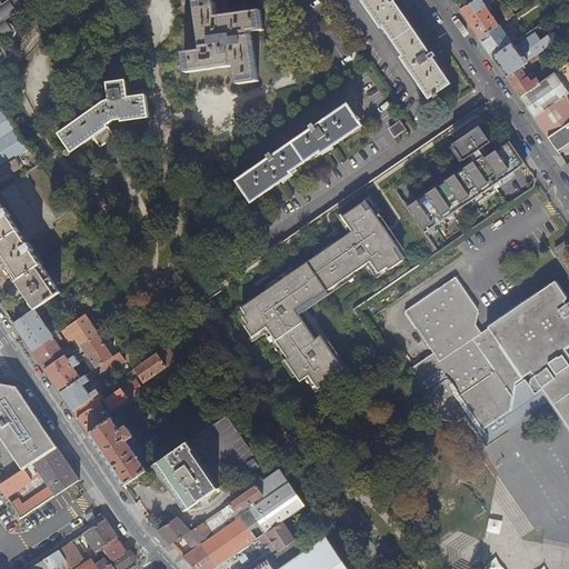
[(0,0),(0,61),(2,61),(6,60),(7,57),(7,55),(6,51),(3,49),(1,48),(0,48),(0,41),(6,38),(8,39),(12,38),(15,37),(16,33),(17,31),(16,28),(12,25),(8,25),(6,21),(18,12),(21,9),(21,5),(19,1),(16,0),(11,0),(3,6),(0,0)]
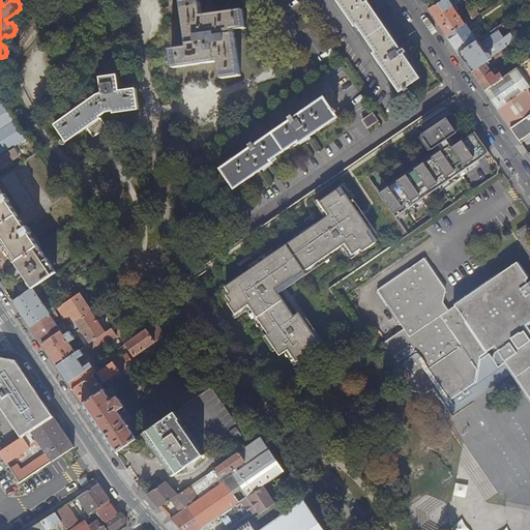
[(223,79),(241,76),(235,30),(246,29),(243,10),(202,16),(200,0),(194,0),(181,2),(188,48),(171,50),(174,68),(221,62),(223,79)]
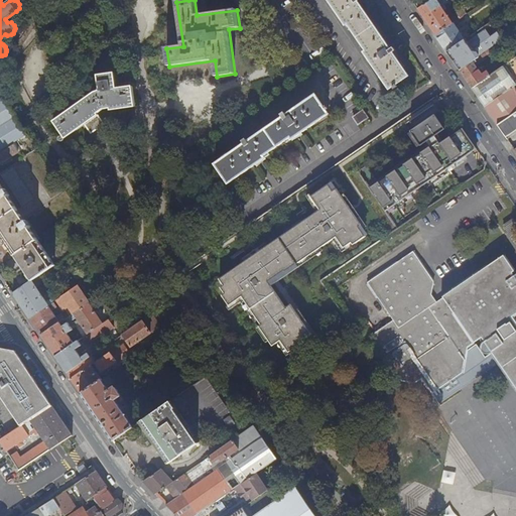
[(389,90),(408,77),(356,0),(328,0),(346,26),(348,24),(366,51),(364,52),(389,90)]
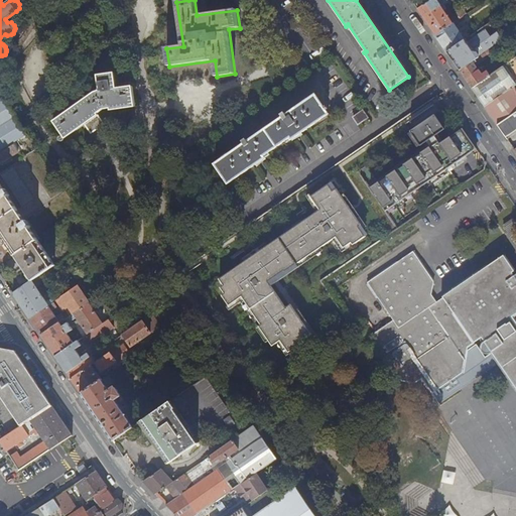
[(419,0),(414,4),(418,10),(432,0),(419,0)]
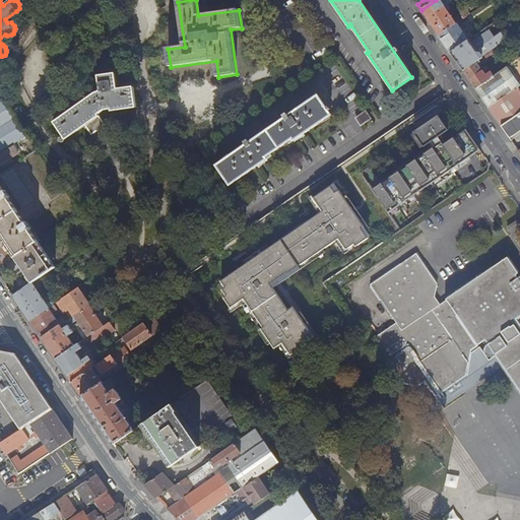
[(436,0),(421,10),(439,36),(466,16),(470,14),(467,9),(459,14),(460,16),(454,20),(445,7),(451,3),(449,0),(436,0)]
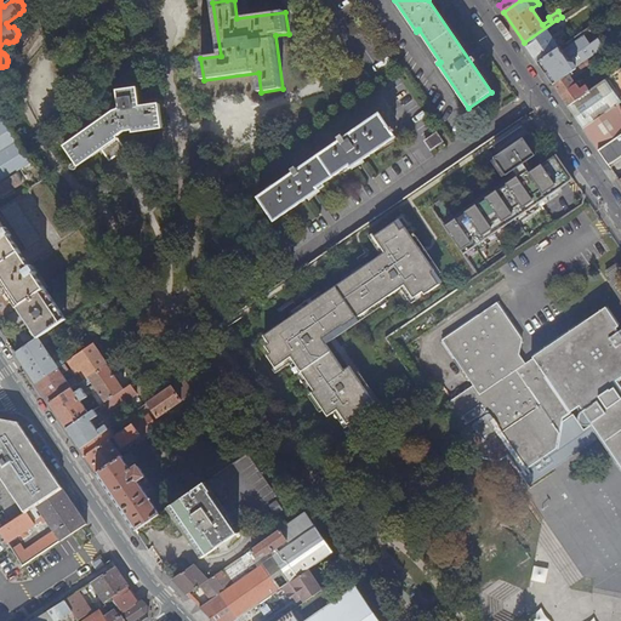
[(524,43),(531,52),(552,39),(547,32),(559,23),(557,20),(524,43)]
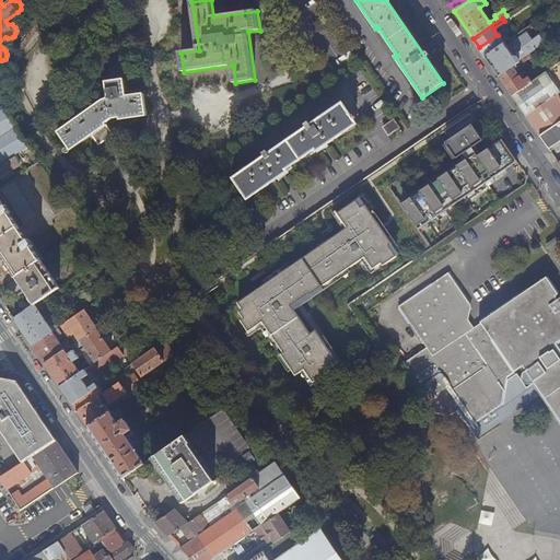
[(486,57),(499,77),(531,54),(545,44),(539,36),(532,41),(526,33),(508,46),(505,43),(486,57)]
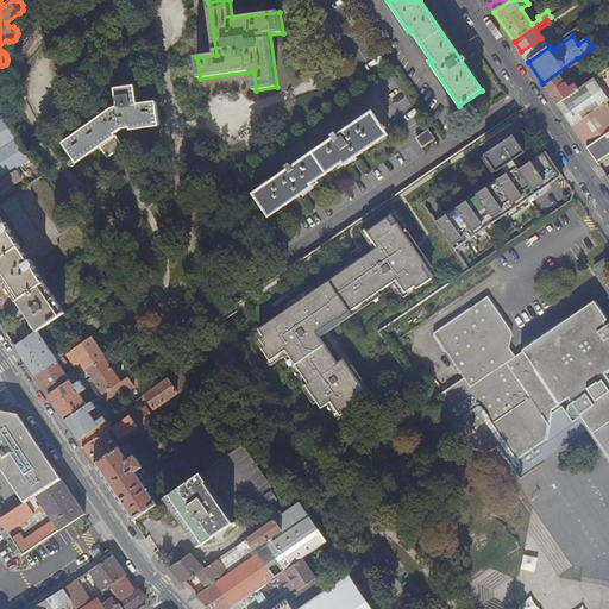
[(521,51),(528,62),(550,46),(553,44),(550,39),(545,43),(541,38),(521,51)]
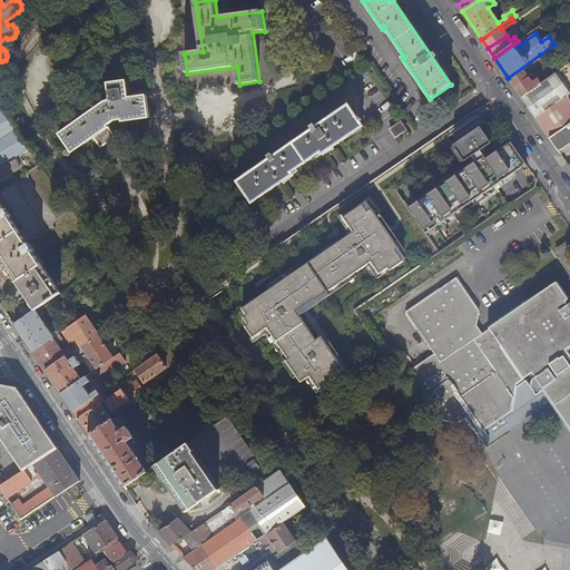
[(508,78),(521,98),(541,84),(538,79),(531,82),(526,74),(538,66),(537,66),(543,61),(540,55),(508,78)]
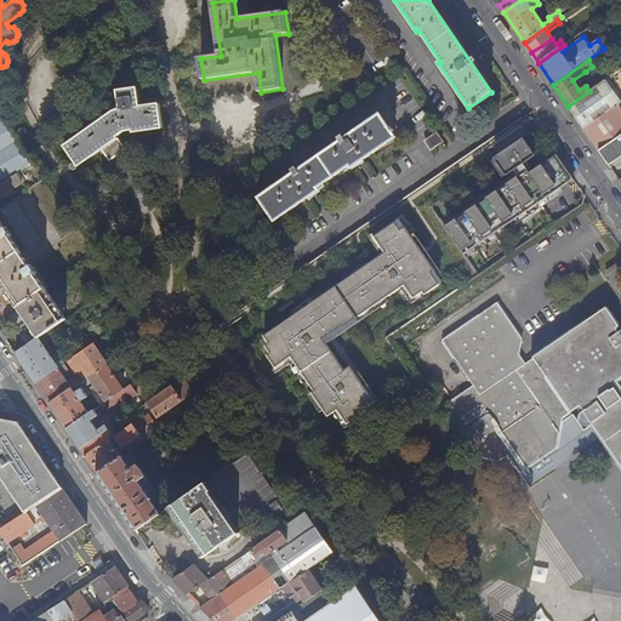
[(568,107),(584,129),(619,103),(620,102),(607,80),(590,91),(568,107)]
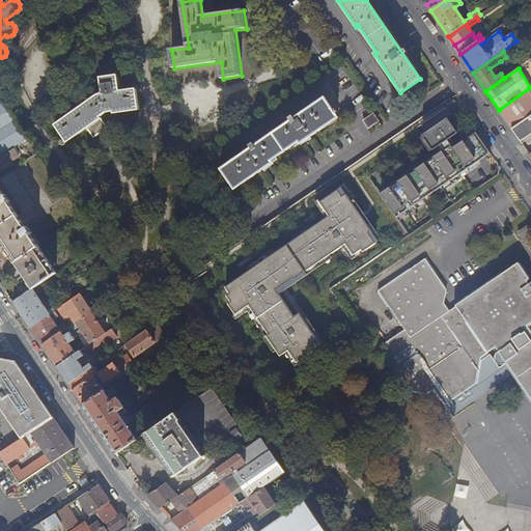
[(87,129),(101,119),(99,116),(106,112),(114,111),(114,113),(139,110),(136,89),(119,92),(117,76),(101,78),(104,94),(100,95),(96,96),(55,126),(66,143),(87,129)]
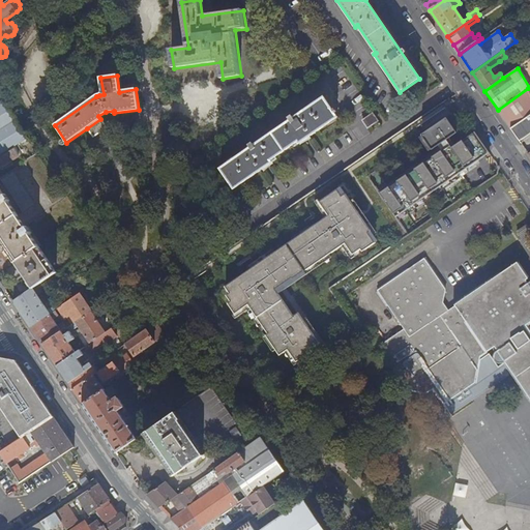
[(498,110),(510,129),(522,122),(521,121),(529,115),(529,95),(528,88),(498,110)]
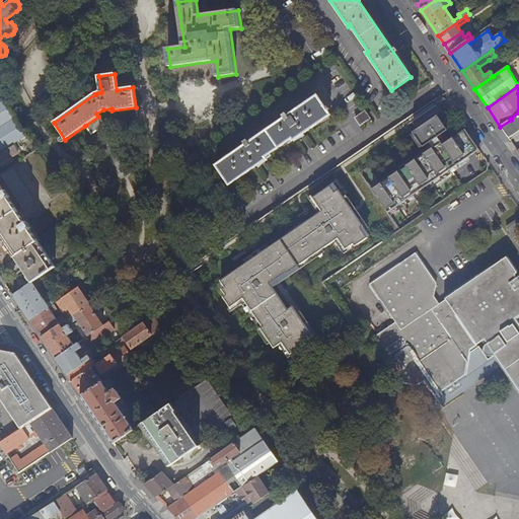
[(293,141),(330,116),(317,95),(216,164),(230,184),(267,159),(265,156),(292,138),(293,141)]
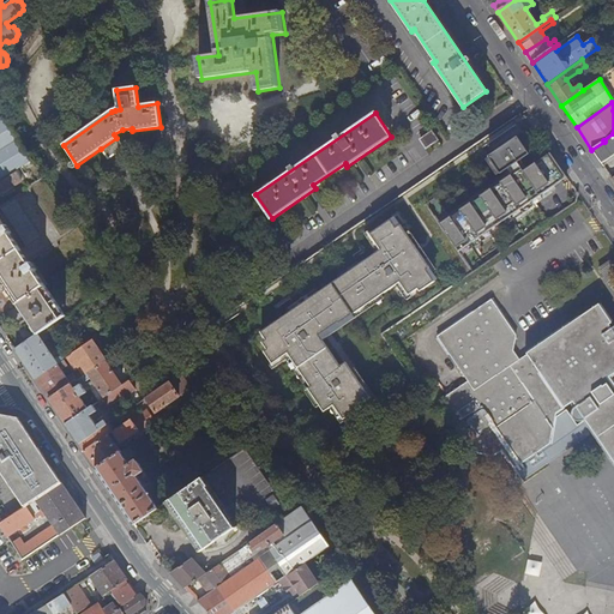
[(36,161),(7,119),(0,122),(0,182),(18,172),(36,161)]
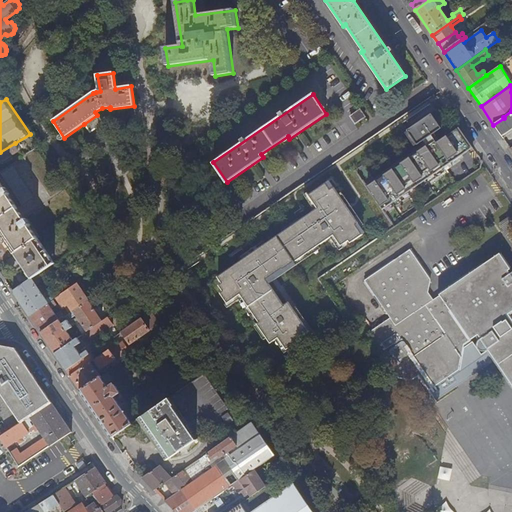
[(355,124),(365,117),(360,110),(350,117),(355,124)]
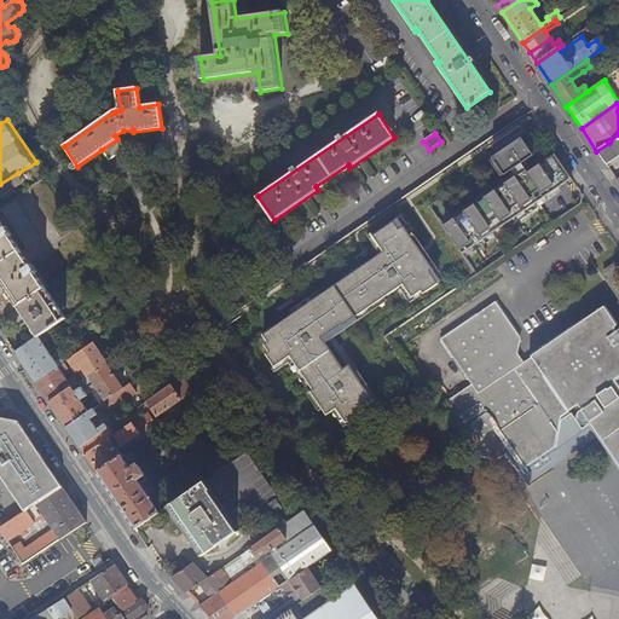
[(596,151),(607,166),(618,157),(618,134),(608,142),(609,143),(596,151)]
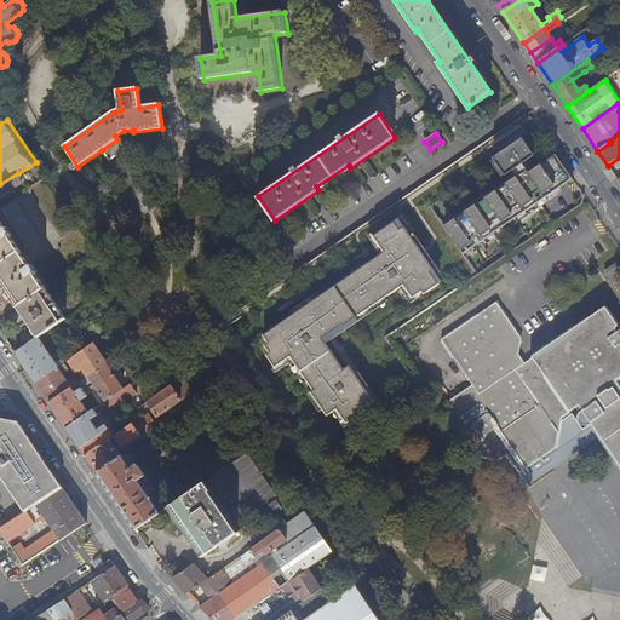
[(445,227),(464,253),(572,178),(555,154),(532,170),(526,161),(534,155),(522,137),(493,158),(505,174),(509,172),(512,178),(445,227)]
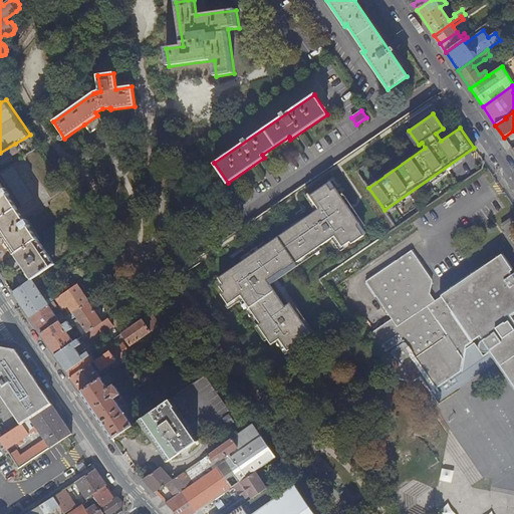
[(104,124),(97,115),(84,124),(91,134),(104,124)]
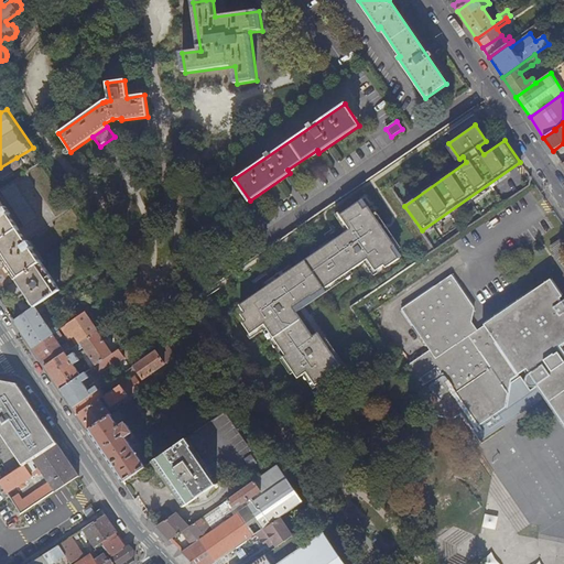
[(0,167),(0,179),(21,167),(20,166),(21,165),(17,158),(0,167)]
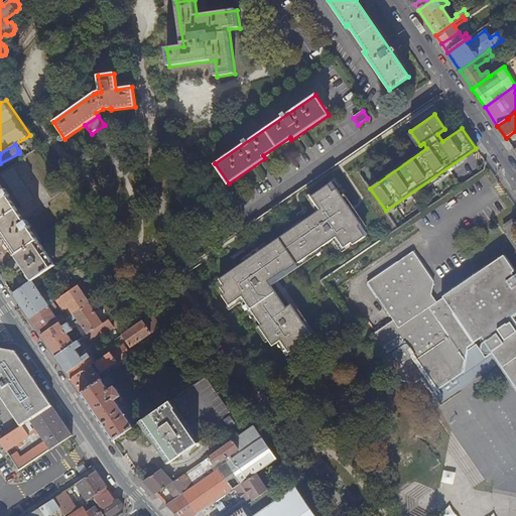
[(32,199),(11,166),(0,174),(21,206),(32,199)]
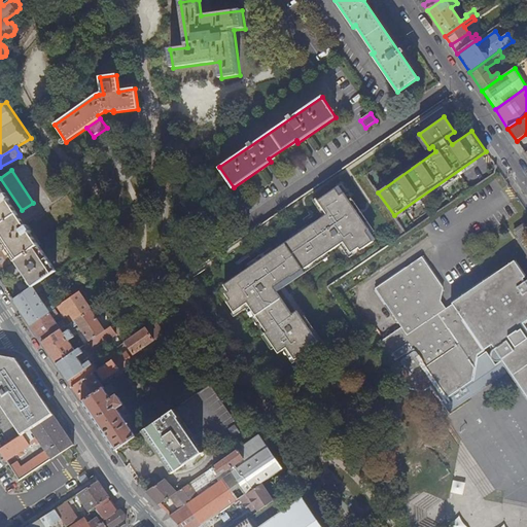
[(0,186),(0,239),(15,261),(39,245),(0,186)]
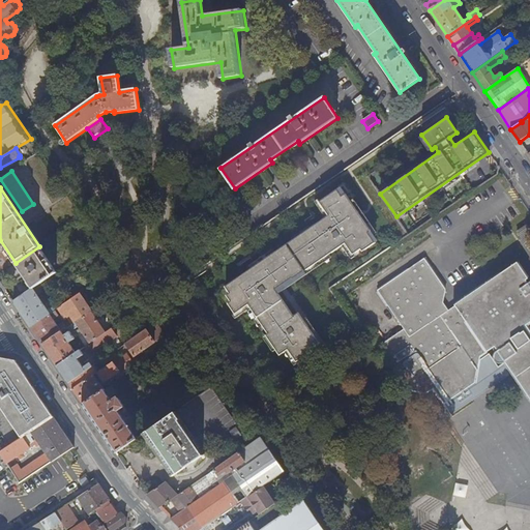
[(298,323),(294,317),(275,290),(292,278),(292,280),(313,265),(312,263),(319,258),(321,260),(346,243),(353,254),(361,248),(362,252),(375,242),(369,233),(371,232),(366,225),(364,227),(356,215),(359,214),(346,195),(342,197),(337,190),(320,203),(329,215),(310,229),(311,230),(294,241),(294,240),(262,262),(262,263),(259,265),(258,264),(226,287),(230,293),(227,295),(231,301),(228,303),(235,314),(248,304),(268,333),(266,335),(280,354),(288,349),(296,361),(312,351),(311,348),(319,343),(303,320),(298,323)]
